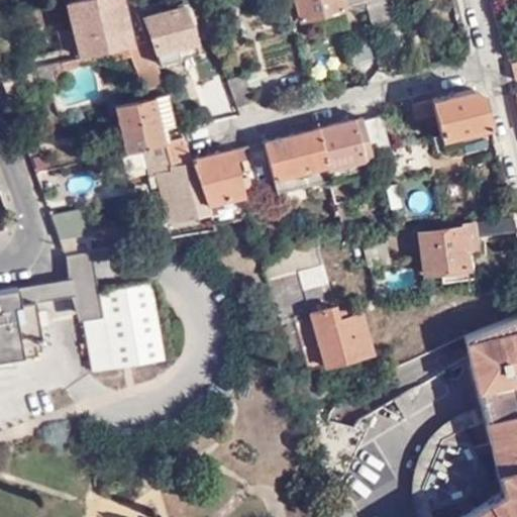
[(122,0),(80,0),(68,3),(81,56),(89,54),(131,42),(122,0)]
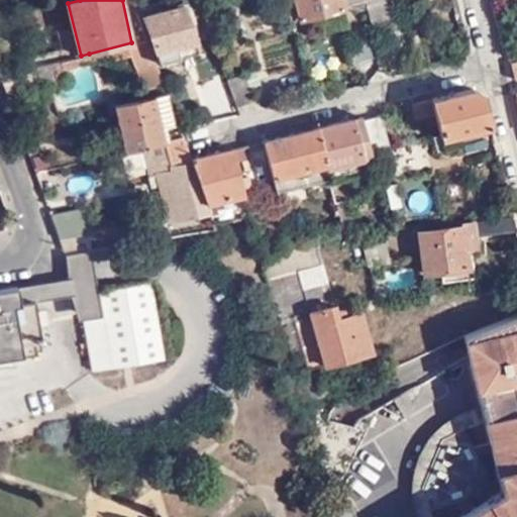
[(186,0),(185,0),(188,10),(190,15),(194,13),(197,26),(207,24),(198,0),(186,0)]
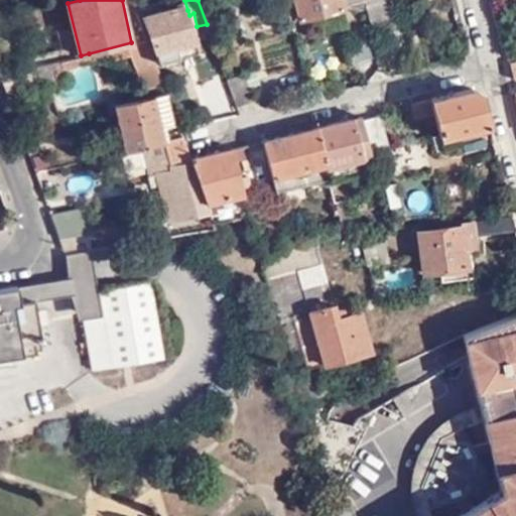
[(343,4),(358,0),(294,0),(300,19),(344,7),(343,4)]
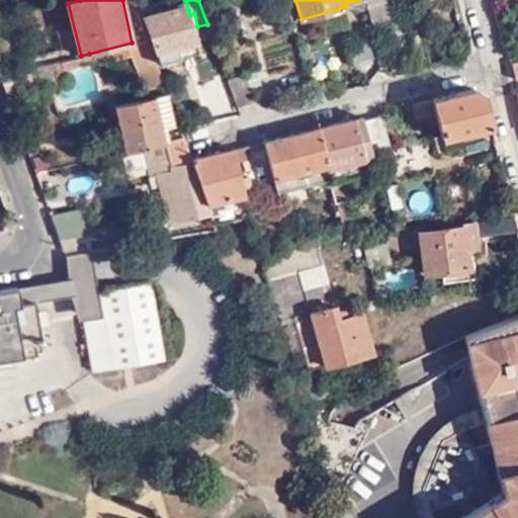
[(393,0),(367,0),(366,0),(374,30),(399,23),(393,0)]
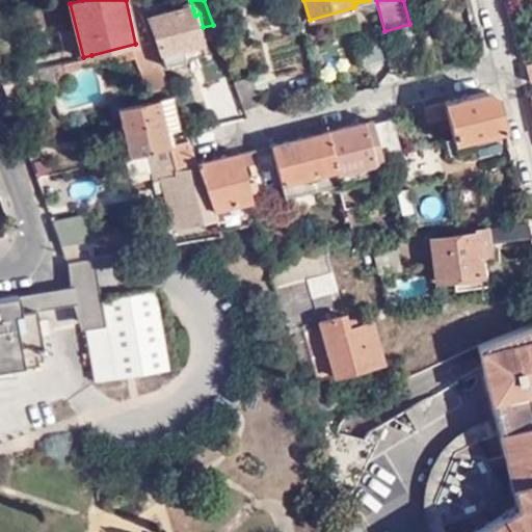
[(195,16),(193,10),(151,22),(161,56),(204,45),(195,16)]
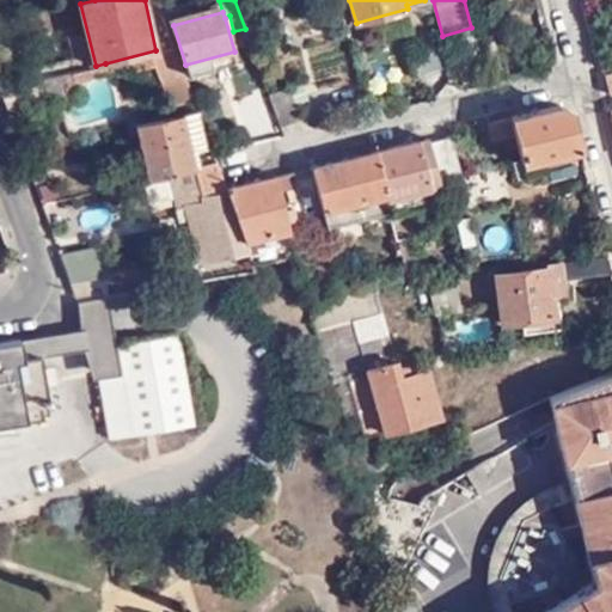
[(141,61),(178,53),(176,47),(155,50),(129,57),(130,63),(141,61)]
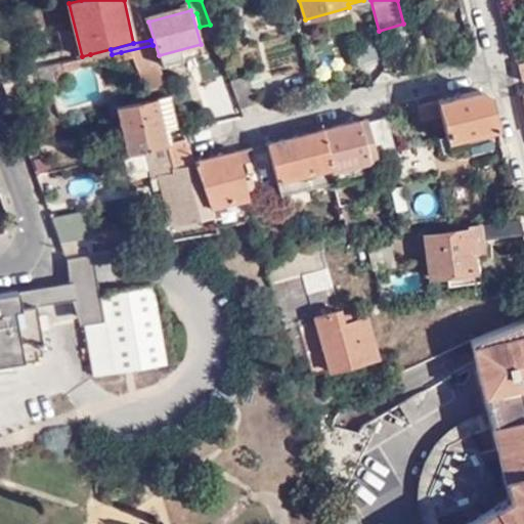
[(201,44),(159,55),(163,68),(206,56),(201,44)]
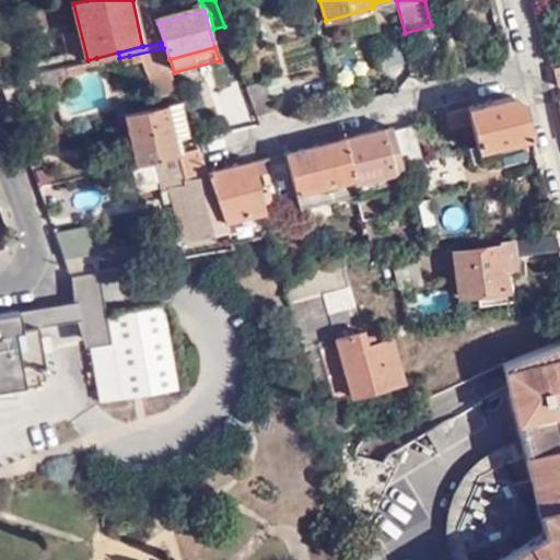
[(154,95),(177,90),(163,48),(129,56),(119,58),(120,63),(141,59),(154,95)]
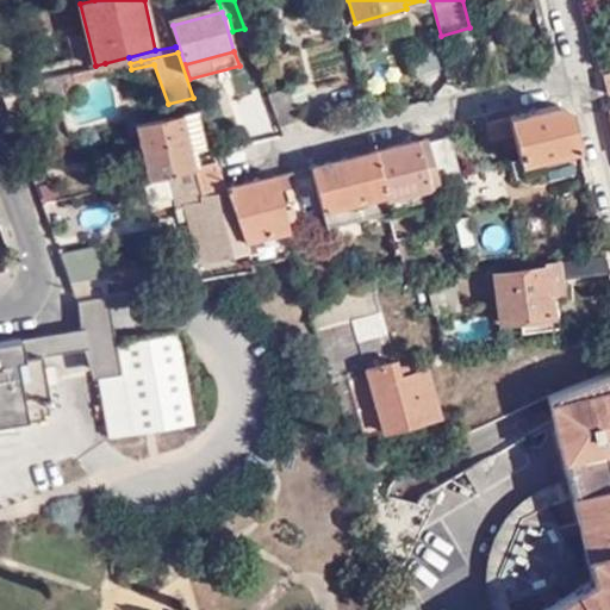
[(81,73),(106,68),(105,63),(95,66),(80,69),(81,73)]
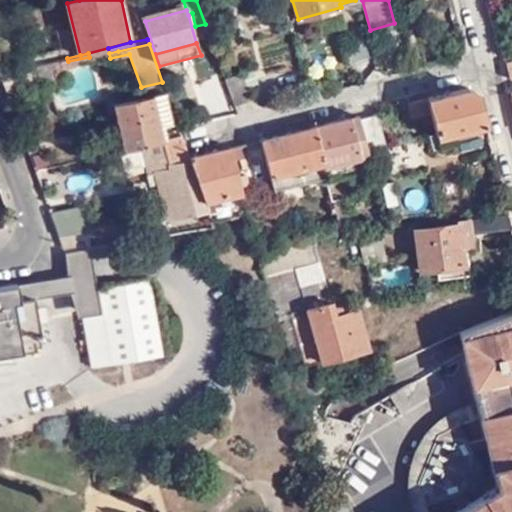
[(61,70),(90,63),(89,57),(68,61),(68,65),(60,67),(61,70)]
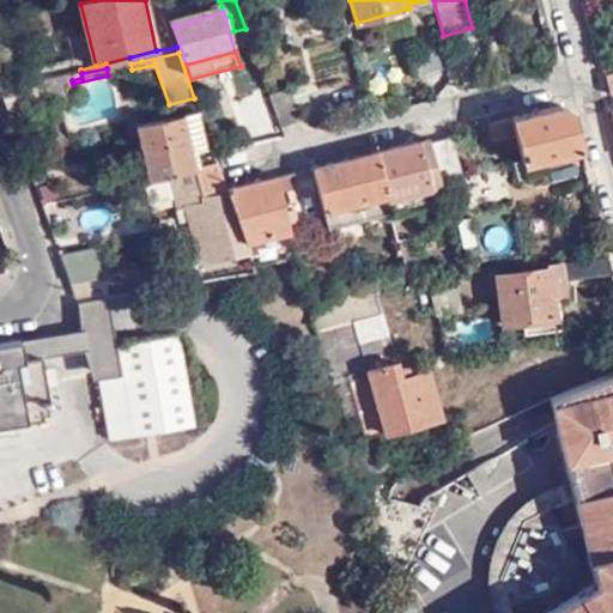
[(73,74),(82,73),(80,70),(1,90),(73,74)]
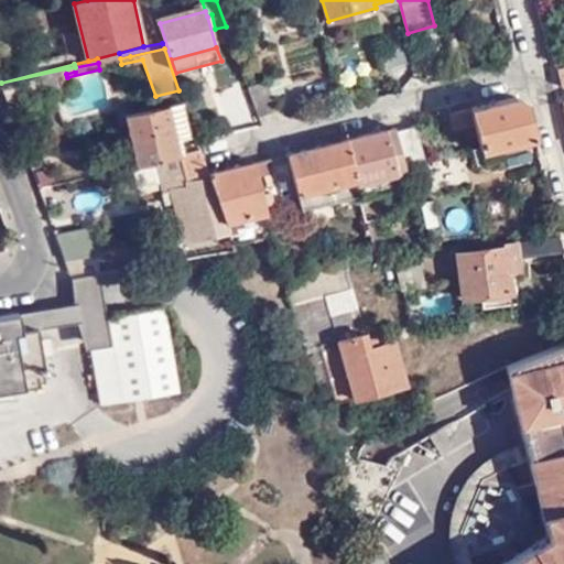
[(9,105),(69,89),(67,77),(66,74),(75,72),(75,67),(67,68),(1,83),(9,105)]
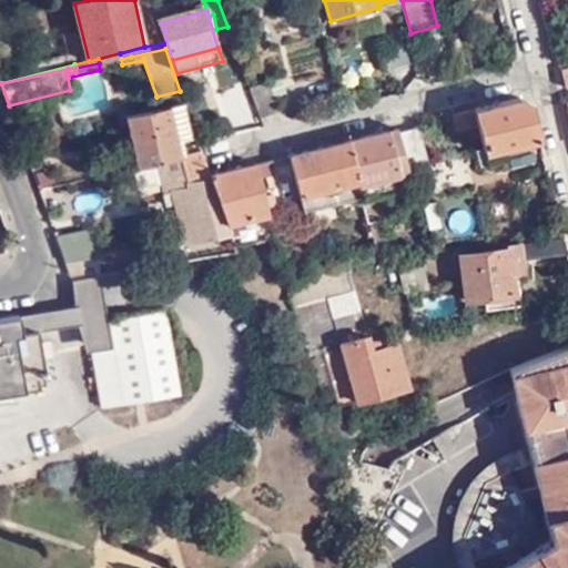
[(251,89),(262,119),(281,111),(270,83),(251,89)]
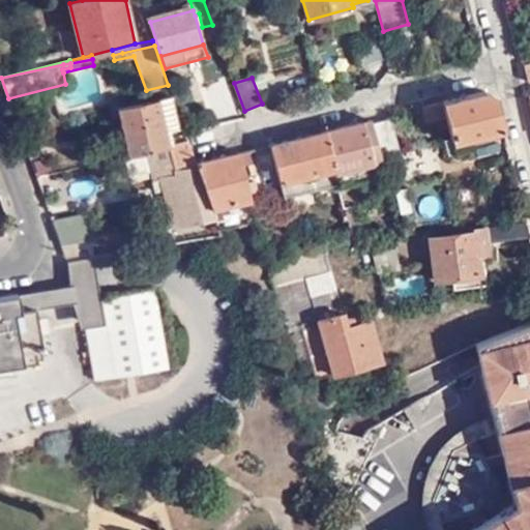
[(452,140),(503,128),(495,95),(486,89),(422,107),(427,120),(445,115),(452,140)]
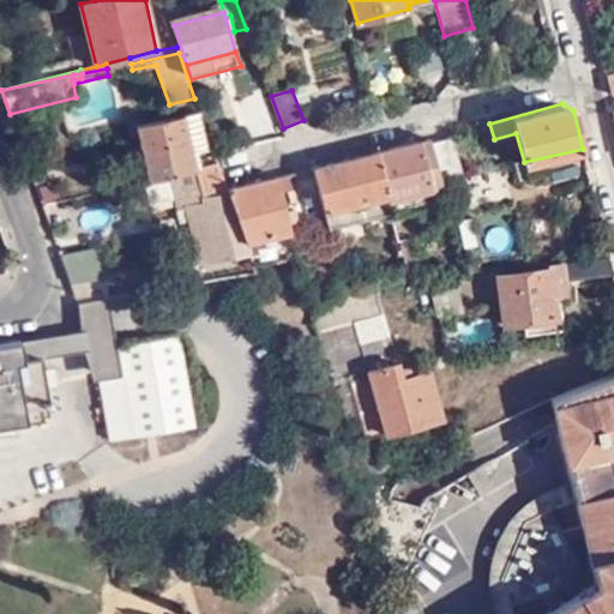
[(208,148),(198,109),(180,113),(185,131),(198,128),(203,149),(208,148)]
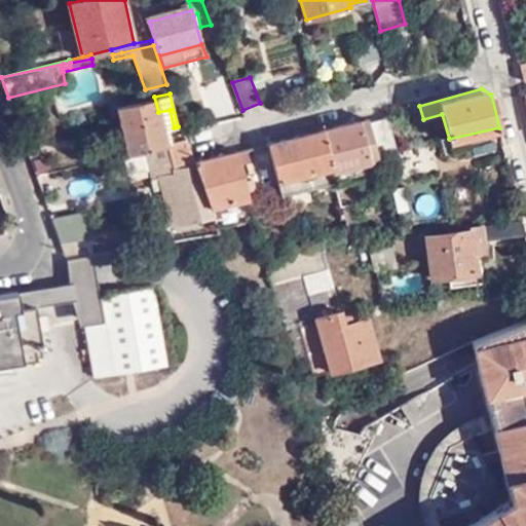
[(128,154),(165,144),(162,129),(174,127),(170,110),(158,112),(154,97),(117,106),(121,122),(124,137),(128,154)]
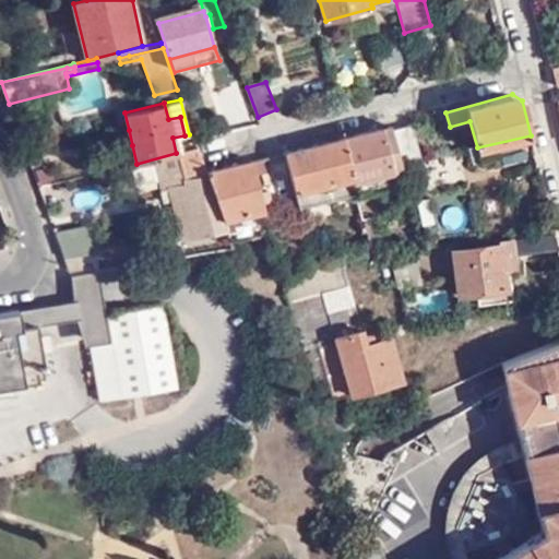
[(393,173),(404,169),(402,163),(393,131),(391,126),(343,139),(354,179),(358,193),(359,198),(376,193),(371,180),(393,173)]
